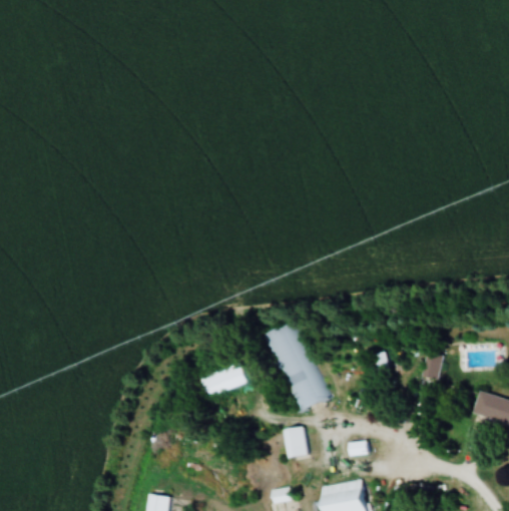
[(290,323),(261,336),(297,413),(326,399),(290,323)]
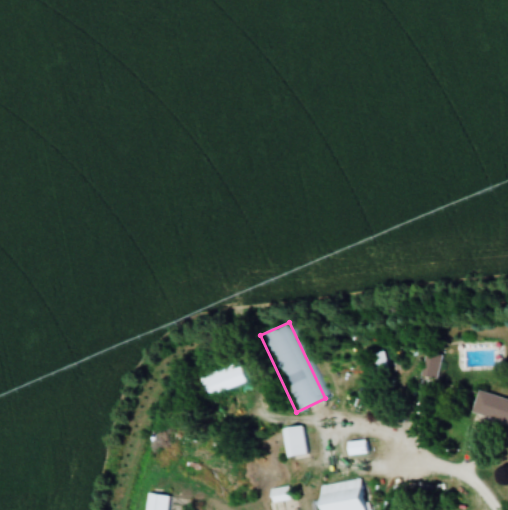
[(433,379),(440,355),(425,350),(418,374),(433,379)]
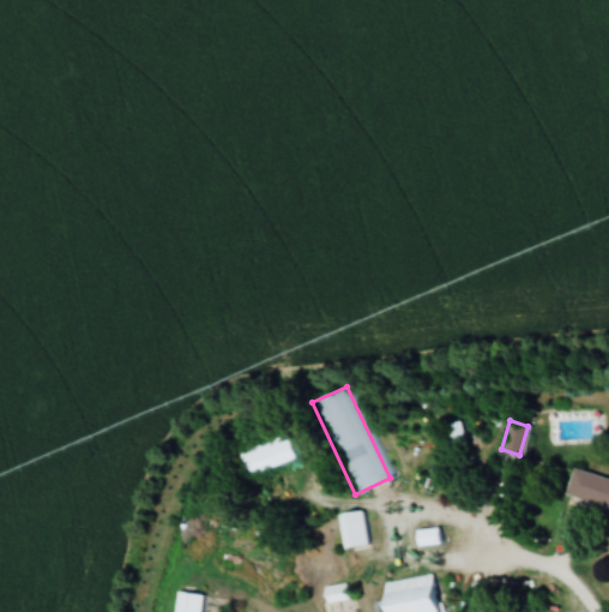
[(452,447),(464,443),(457,421),(445,425),(452,447)]
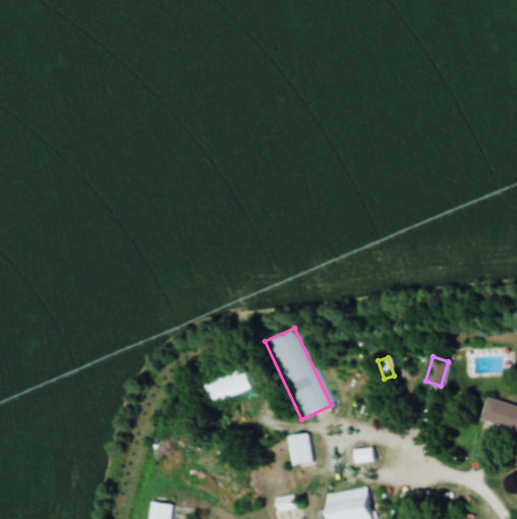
[(205,383),(214,403),(251,387),(242,366),(205,383)]
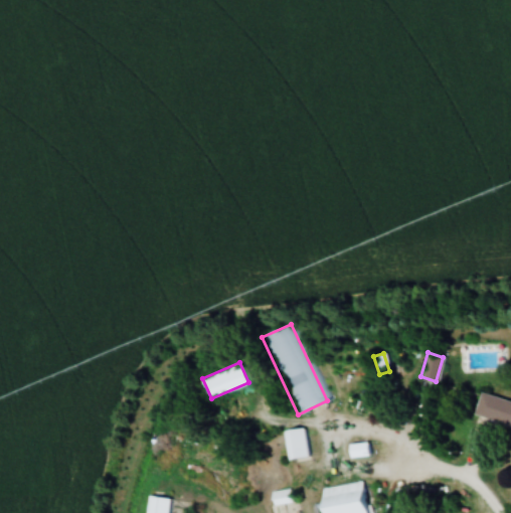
[(473,416),(510,426),(510,401),(479,393),(473,416)]
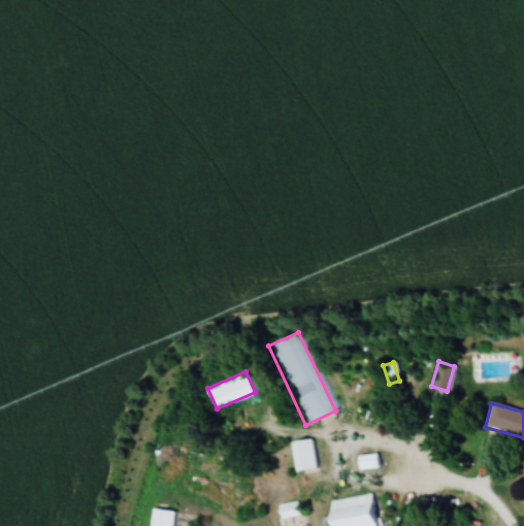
[(291,442),(297,473),(317,469),(310,438),(291,442)]
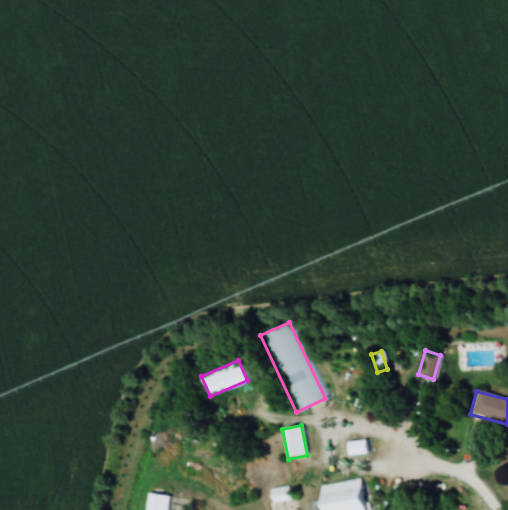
[(366,454),(366,441),(348,441),(348,454),(366,454)]
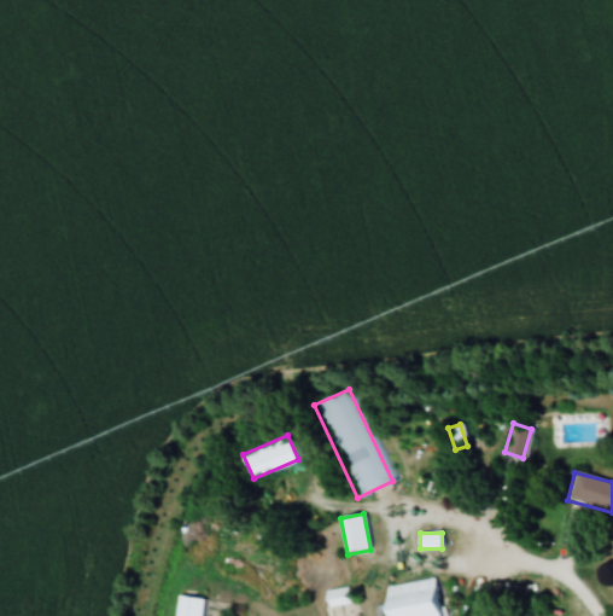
[(441,615),(436,579),(386,585),(390,615),(441,615)]
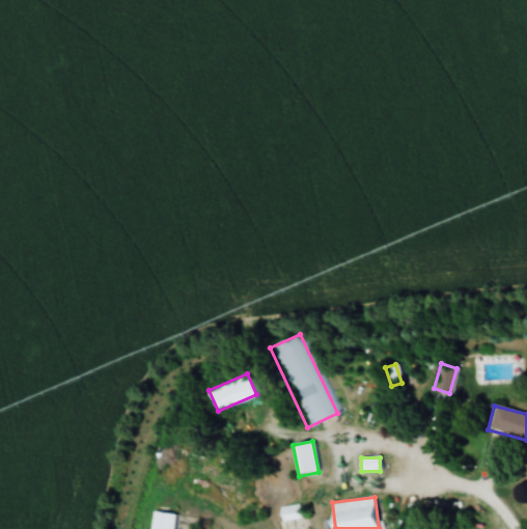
[(282,521),(298,516),(295,504),(279,508),(282,521)]
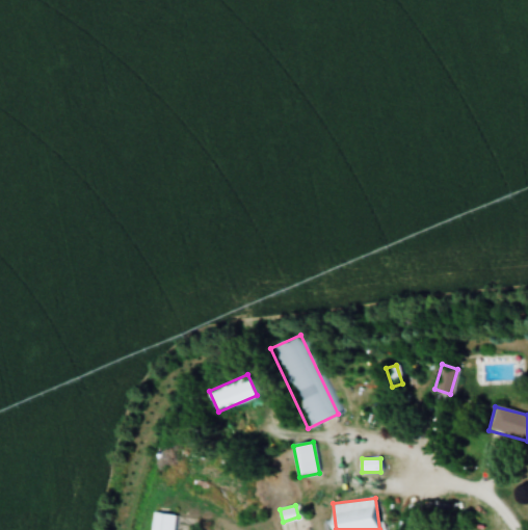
[(174,529),(176,514),(154,511),(151,529),(174,529)]
